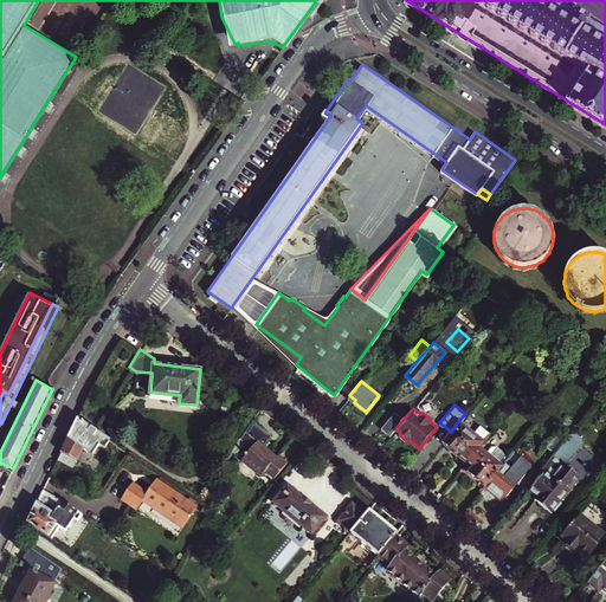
[(100,441),(104,445),(109,438),(78,416),(59,454),(73,465),(78,455),(83,445),(92,451),(100,441)]
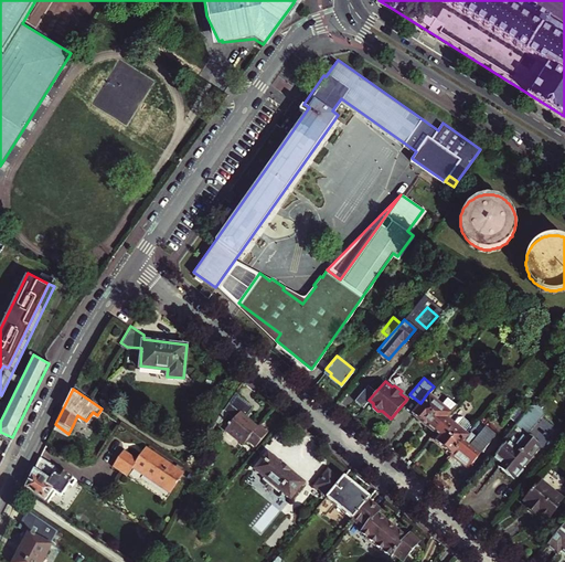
[(253,404),(235,390),(227,401),(224,407),(234,415),(225,426),(243,442),(247,437),(256,444),(268,430),(259,422),(258,424),(249,416),(247,419),(244,415),(253,404)]
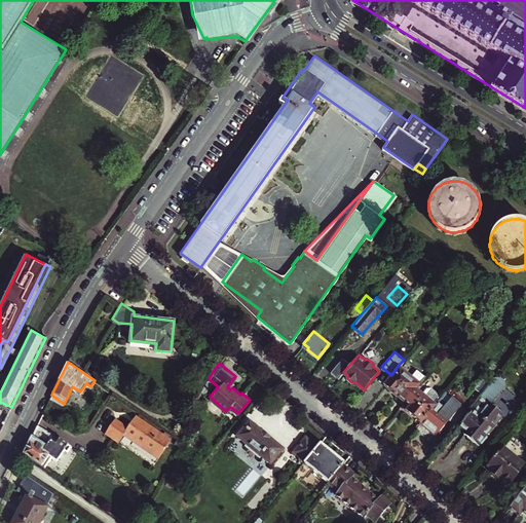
[(411,375),(399,365),(391,375),(384,382),(405,400),(416,386),(425,374),(417,368),(411,375)]
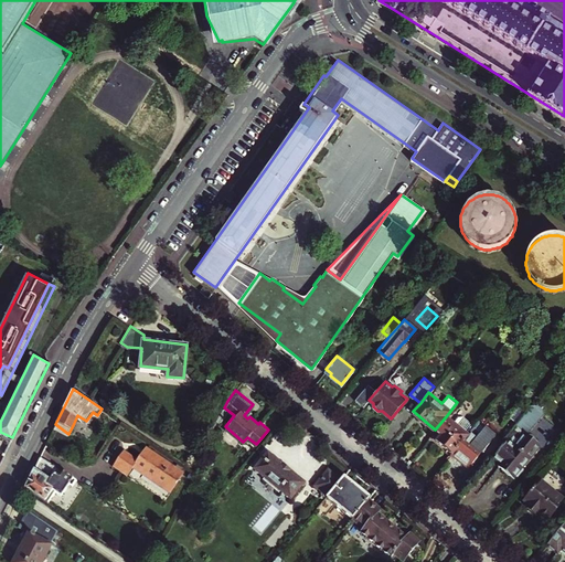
[(513,425),(531,403),(524,398),(502,424),(510,430),(513,425)]
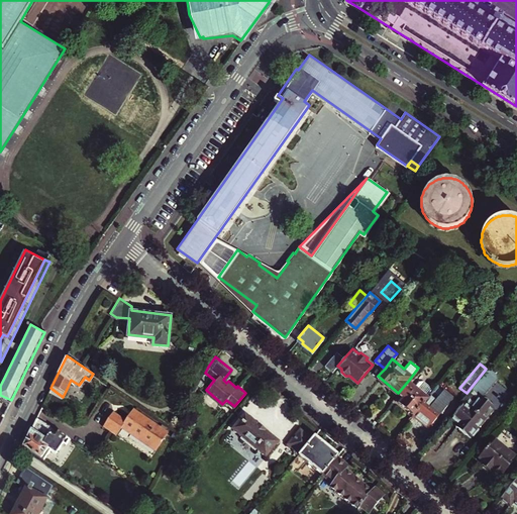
[(491,366),(474,385),(483,394),(500,375),(491,366)]
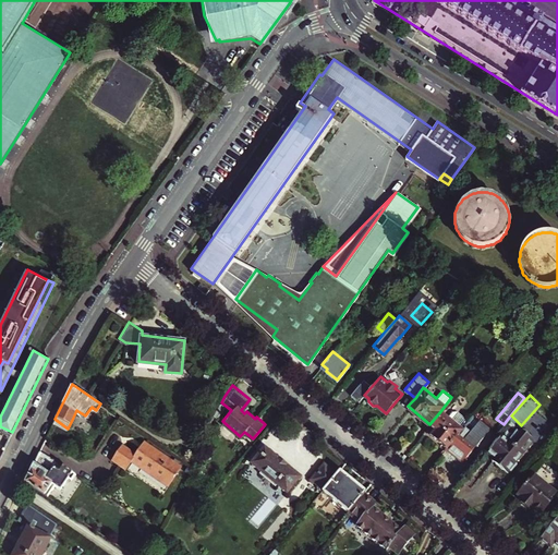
[(84,427),(96,410),(92,407),(85,415),(76,410),(72,420),(84,427)]
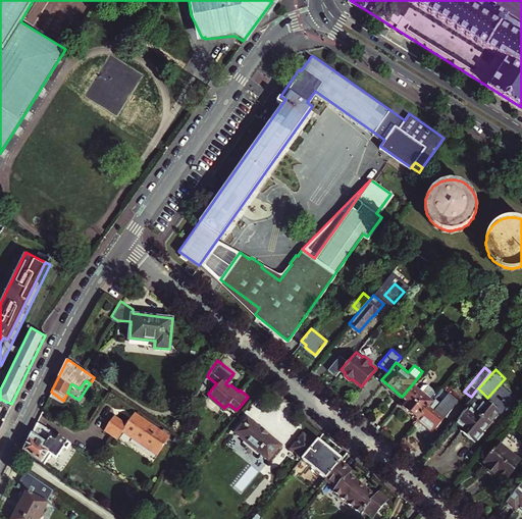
[(418,417),(432,400),(413,383),(402,397),(407,401),(403,405),(418,417)]
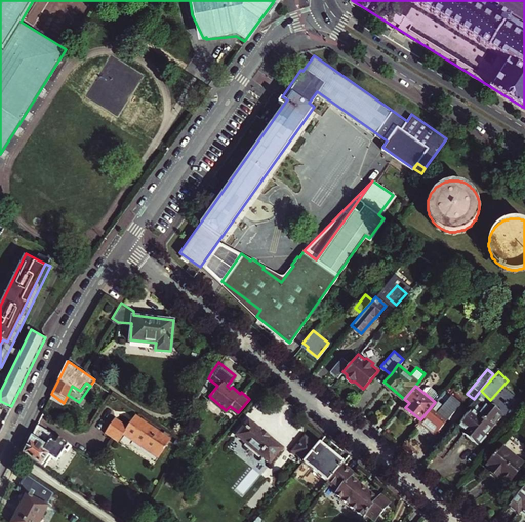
[(474,399),(468,406),(471,408),(458,423),(466,429),(463,431),(477,442),(479,440),(481,441),(487,434),(485,433),(501,411),(488,400),(486,402),(477,395),(474,399)]
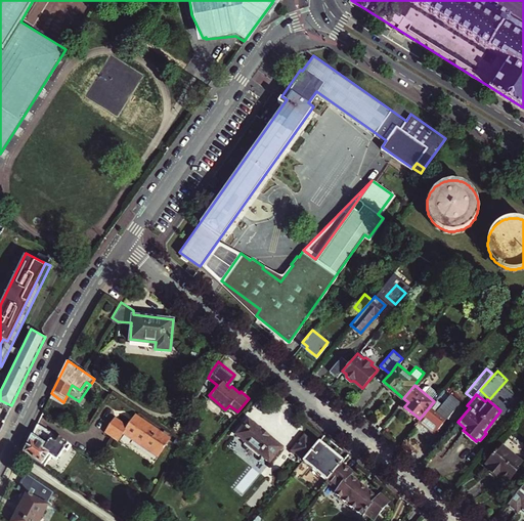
[(438,396),(434,401),(420,419),(419,420),(434,433),(449,415),(439,406),(443,401),(438,396)]
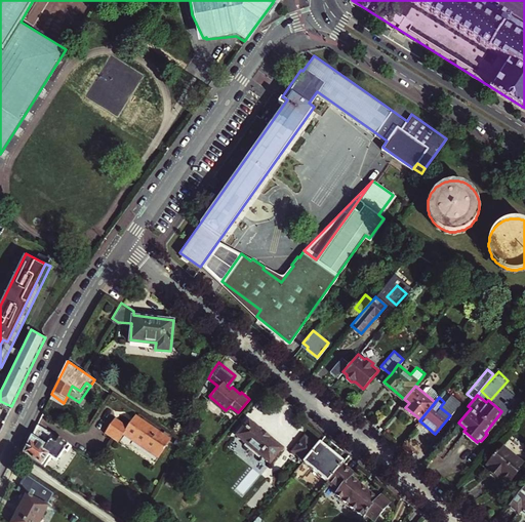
[(106,428),(119,437),(125,428),(161,450),(172,434),(136,408),(128,420),(116,412),(106,428)]
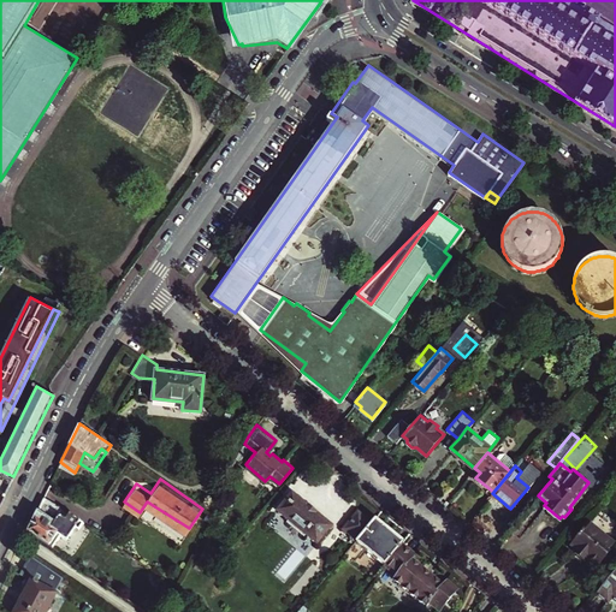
[(303,534),(306,532),(318,541),(332,523),(292,491),(278,509),(289,517),(288,520),(303,534)]
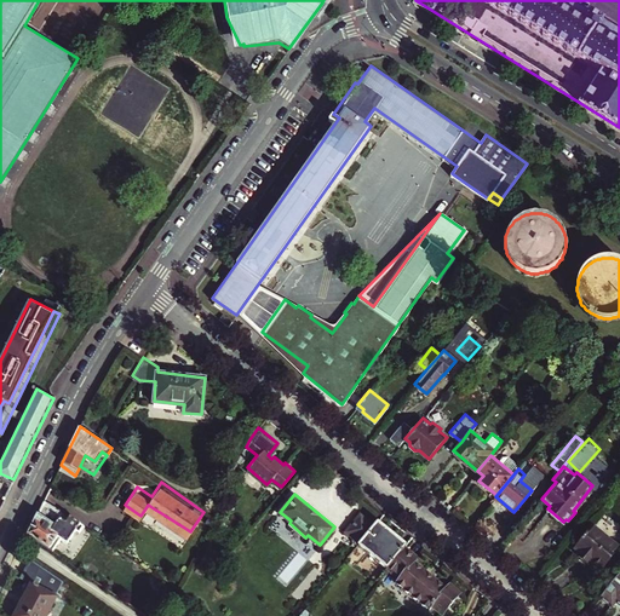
[(58,506),(45,498),(28,531),(39,539),(52,550),(62,536),(67,541),(75,528),(79,530),(84,525),(85,524),(58,506)]
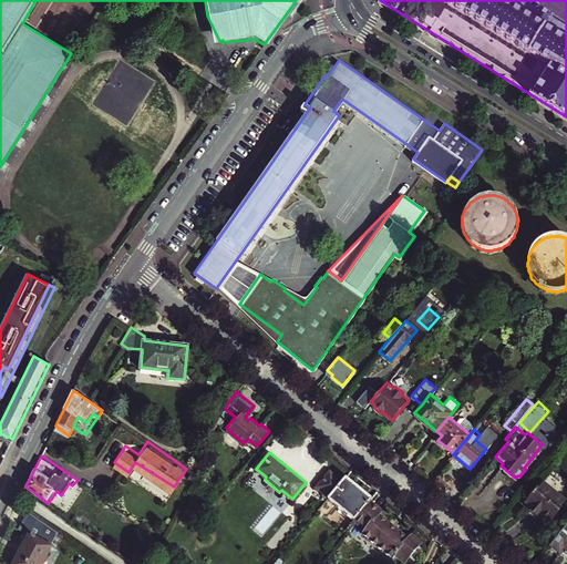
[(329,496),(342,479),(329,469),(316,485),(329,496)]
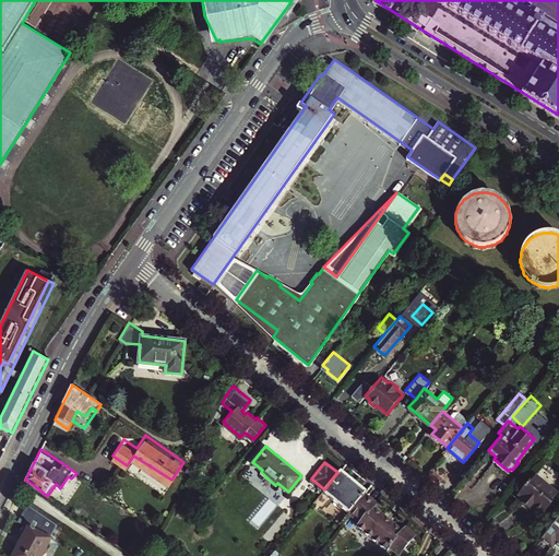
[(341,469),(337,472),(324,489),(314,501),(322,507),(331,496),(348,511),(349,510),(366,492),(366,491),(341,469)]
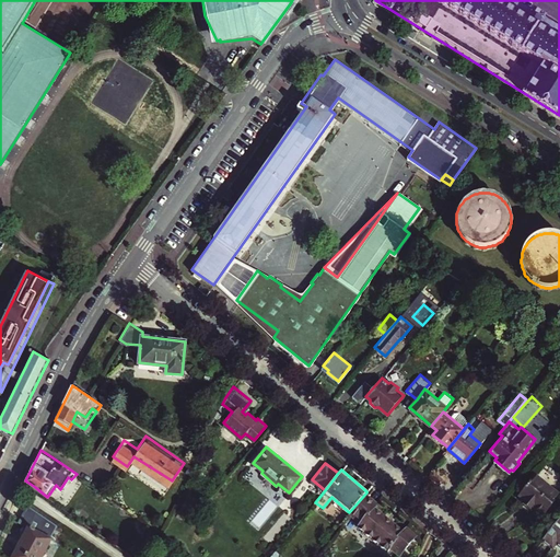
[(559,492),(536,473),(520,492),(525,497),(523,500),(533,508),(535,506),(544,513),(559,492)]
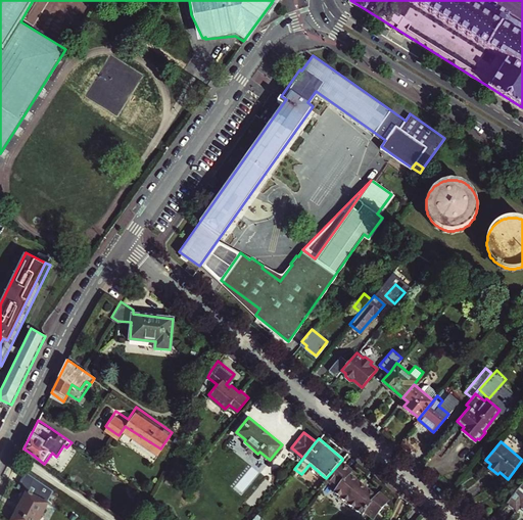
[(352,469),(342,460),(327,477),(337,486),(334,489),(362,513),(365,509),(374,516),(388,499),(379,490),(376,494),(349,472),(352,469)]
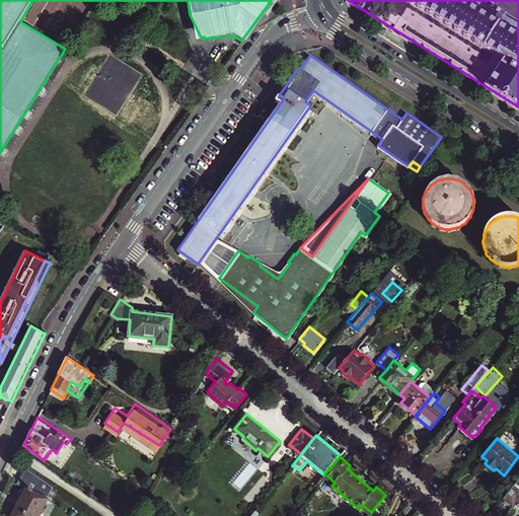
[(53,487),(25,467),(17,483),(26,488),(11,515),(39,515),(48,498),(53,487)]
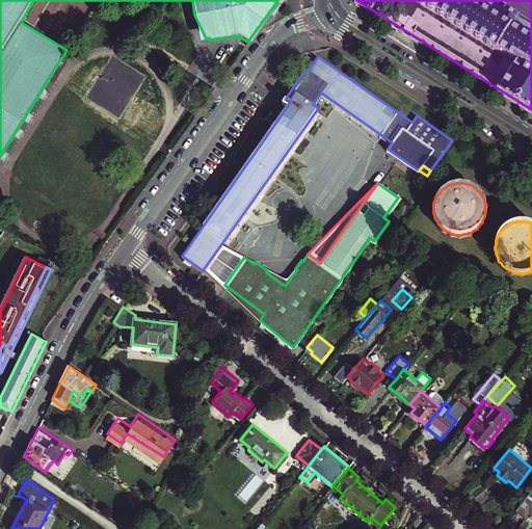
[(531,491),(516,510),(526,519),(529,514),(531,517),(531,491)]
